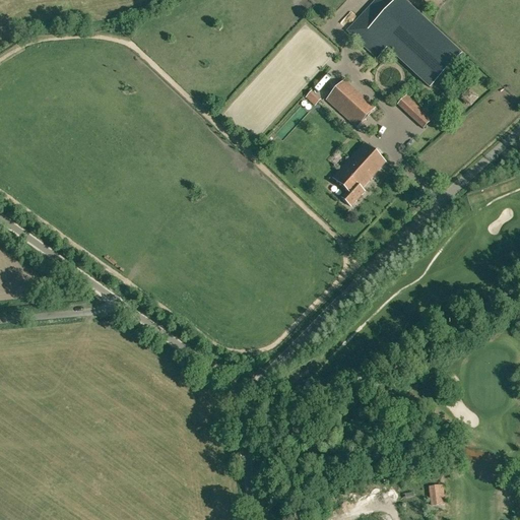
[(403,0),(375,0),(346,31),(377,60),(387,49),(430,89),(462,54),(403,0)]
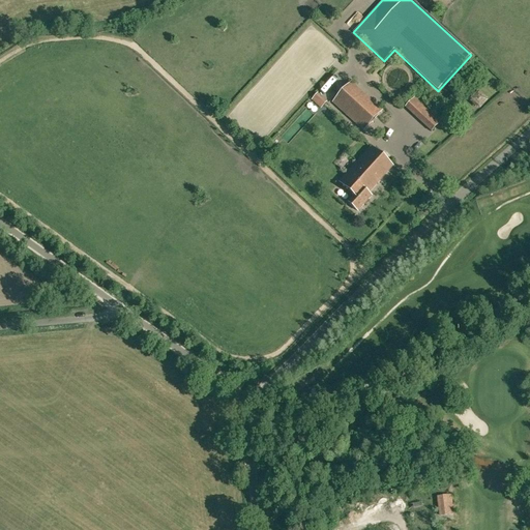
[(327,81),(329,86),(339,81),(335,77),(327,81)]
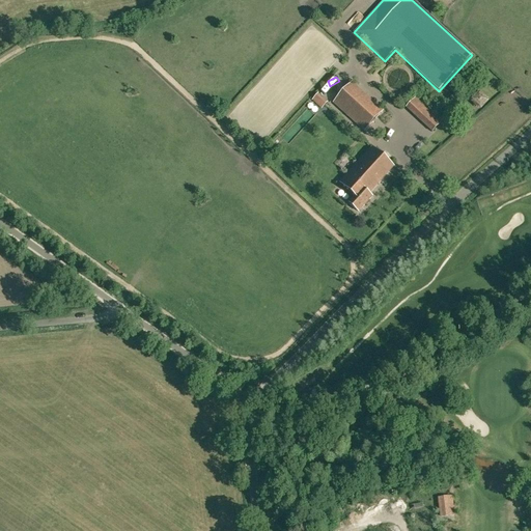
[(332,104),(364,132),(383,111),(351,83),(350,84),(345,80),(342,84),(346,88),(332,104)]
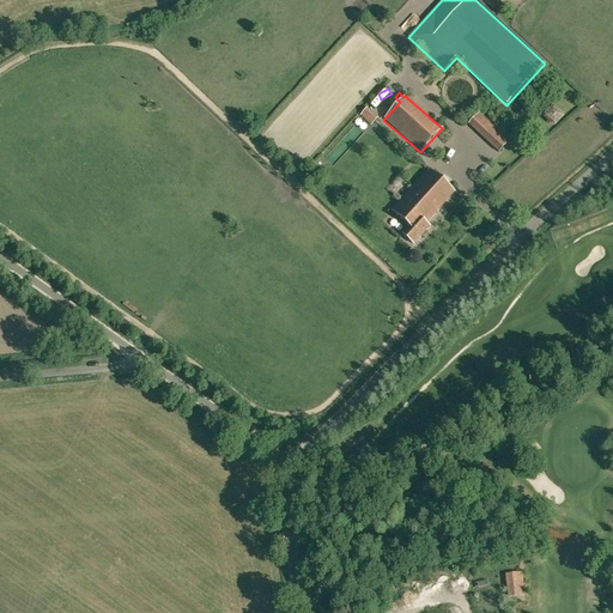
[(471,120),(499,150),(514,137),(505,127),(499,133),(479,113),(471,120)]
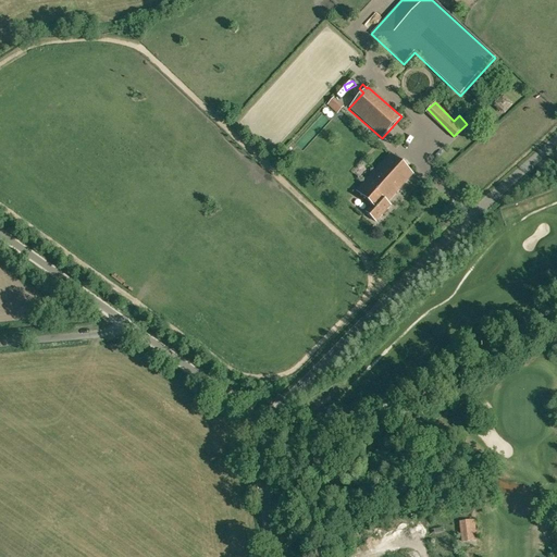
[(392,206),(388,202),(415,174),(393,153),(357,190),(373,206),(367,212),(376,221),(392,206)]
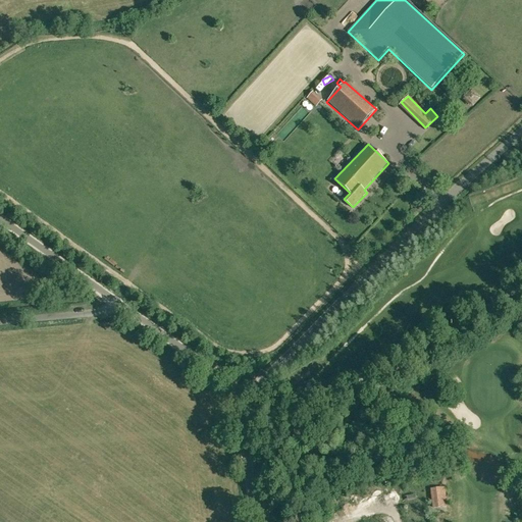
[(440,488),(431,489),(434,508),(442,507),(440,488)]
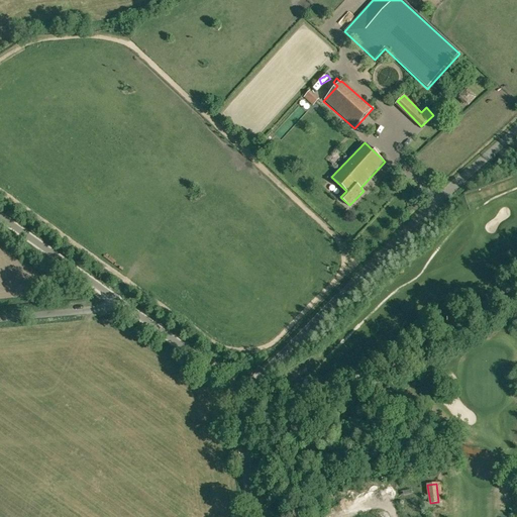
[(423,487),(403,488),(403,498),(423,496),(423,487)]
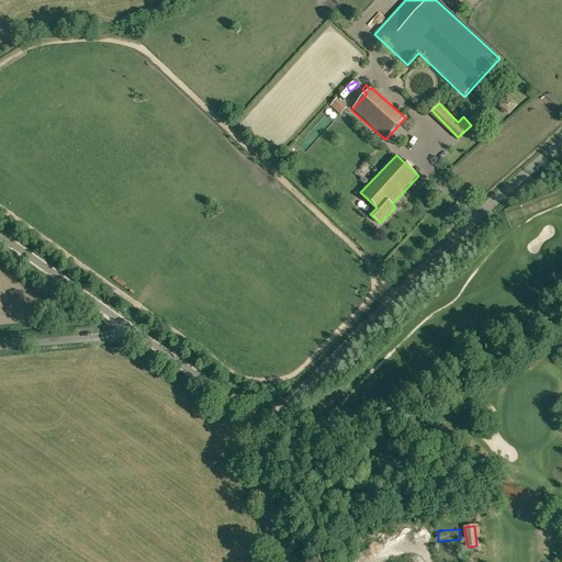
All buildings are outlined.
